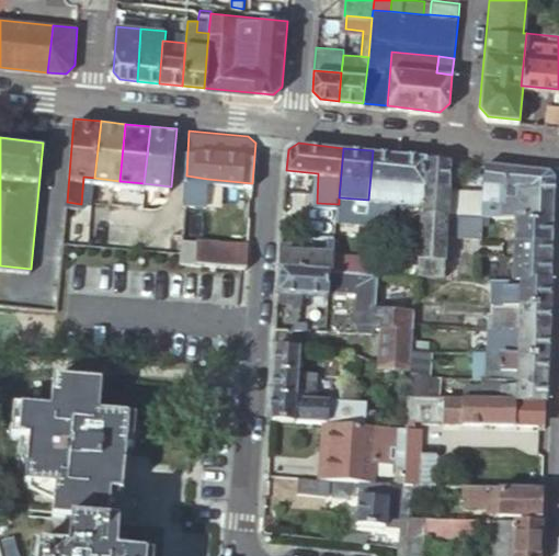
[(397,180),(400,154),(373,150),(368,200),(372,201),(372,211),(391,213),(394,211),(395,202),(400,203),(402,180),(397,180)]
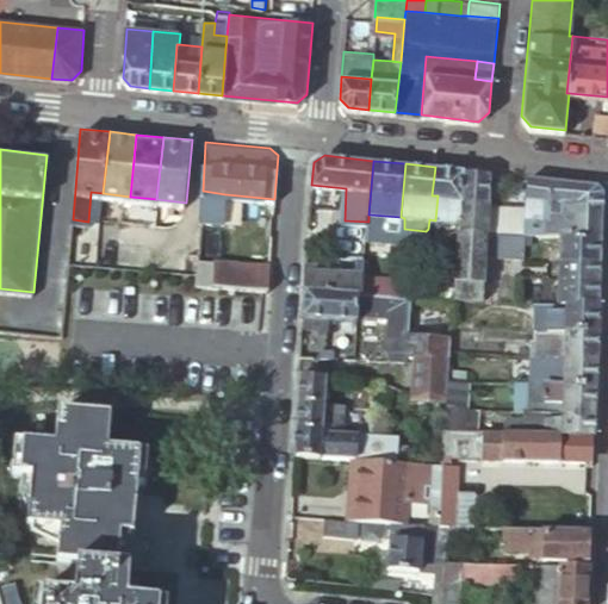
[(465,169),(435,167),(432,195),(438,195),(435,220),(432,253),(459,255),(460,228),(465,169)]
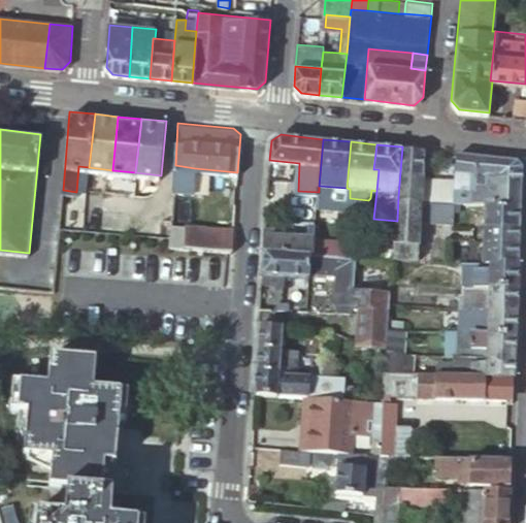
[(426,150),(402,146),(398,197),(422,198),(424,175),(426,150)]
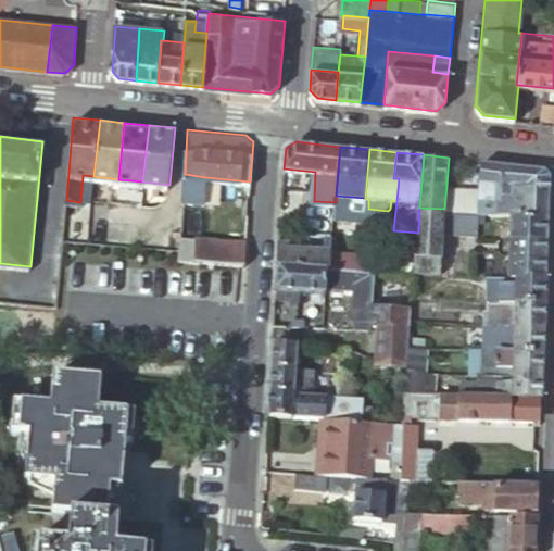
[(512,212),(549,213),(551,173),(545,166),(482,161),(480,186),(480,199),(495,200),(496,188),(502,188),(501,211),(512,212)]
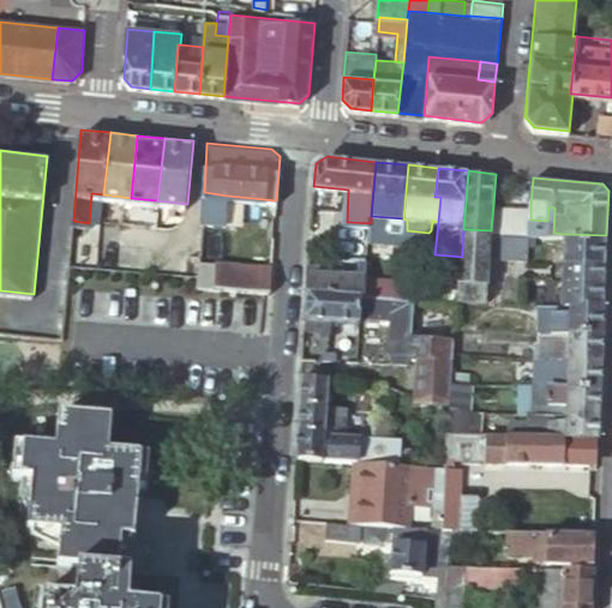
[(227,196),(204,192),(202,222),(226,223),(227,196)]
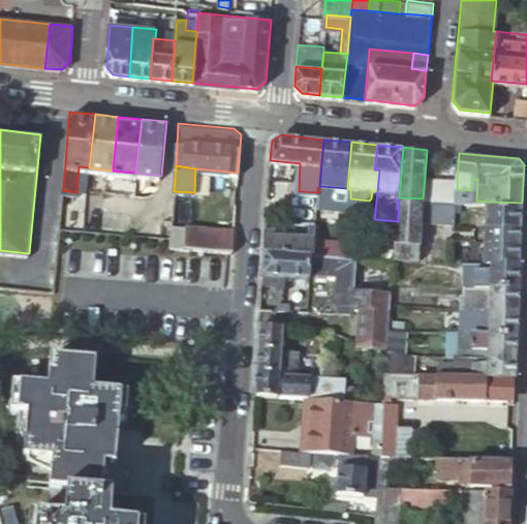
[(425,176),(423,198),(438,198),(455,199),(456,199),(457,189),(457,177),(425,176)]
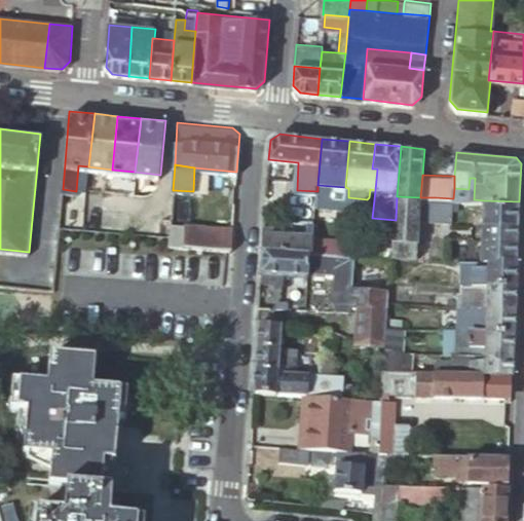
[(454,188),(453,198),(474,199),(475,178),(470,178),(469,189),(454,188)]
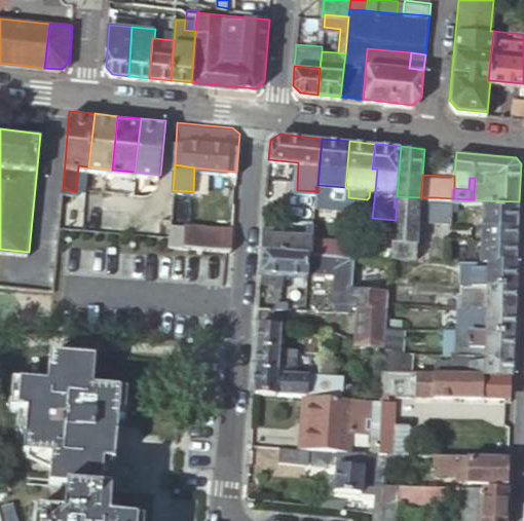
[(345,187),(317,185),(317,191),(316,206),(347,208),(348,197),(348,188),(345,187)]
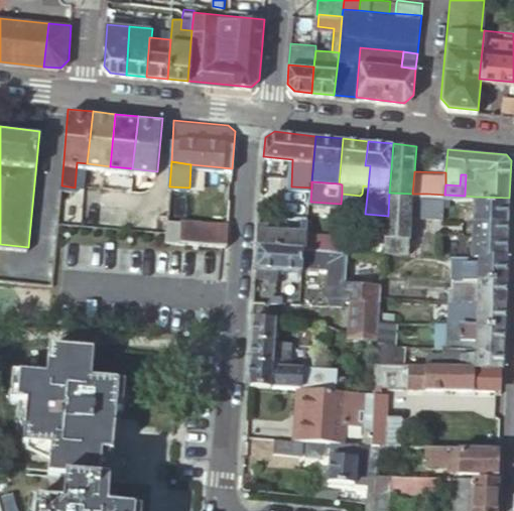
[(412,194),(389,193),(388,216),(388,219),(411,221),(412,194)]
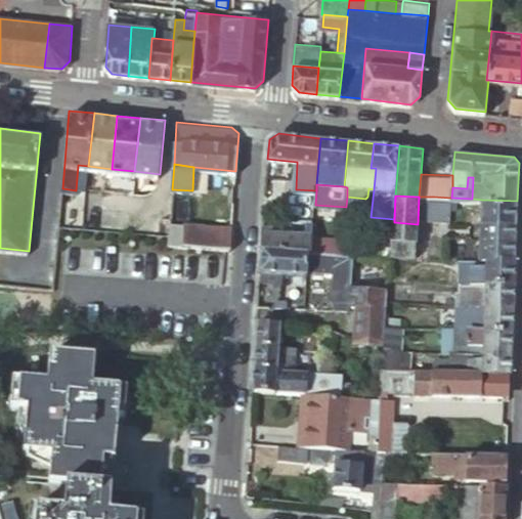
[(365,199),(347,197),(346,207),(366,209),(367,202),(365,199)]
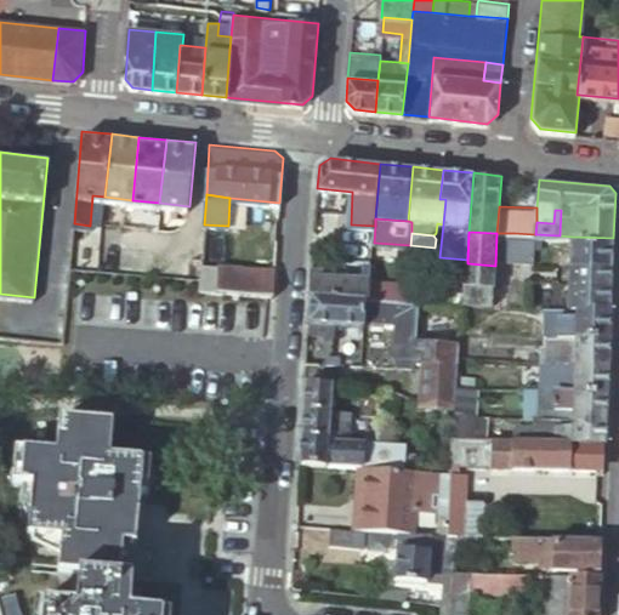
[(515,246),(533,249),(534,234),(515,233),(515,246)]
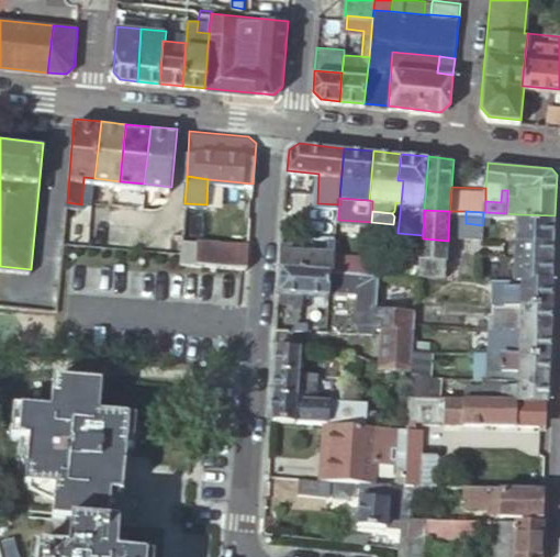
[(553,240),(555,215),(517,214),(516,238),(553,240)]
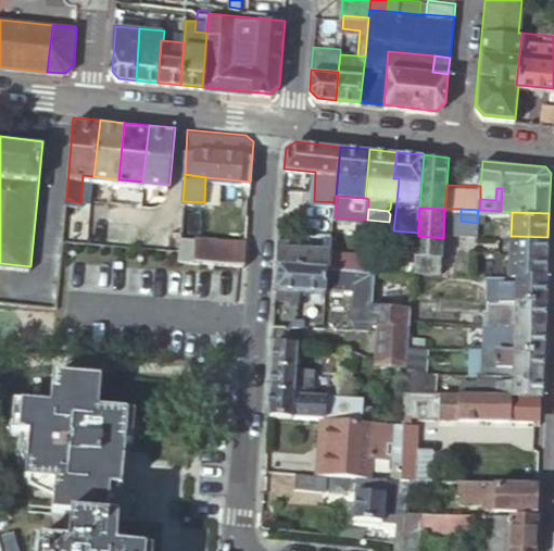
[(199,259),(246,263),(247,237),(201,233),(199,259)]
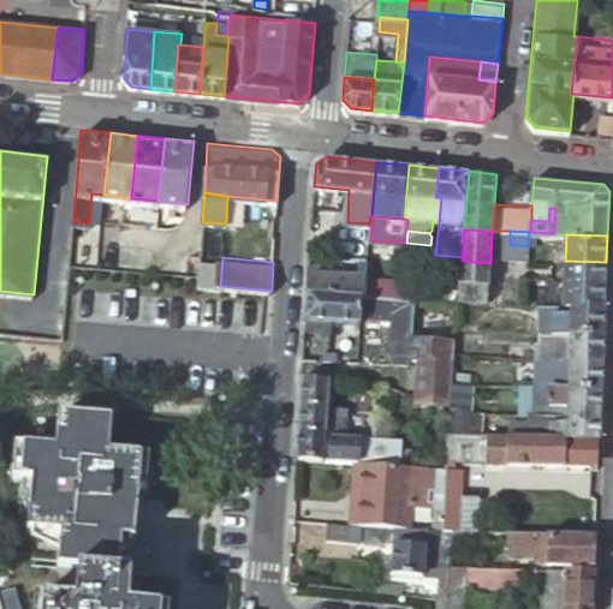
[(463,261),(459,298),(488,298),(491,263),(463,261)]
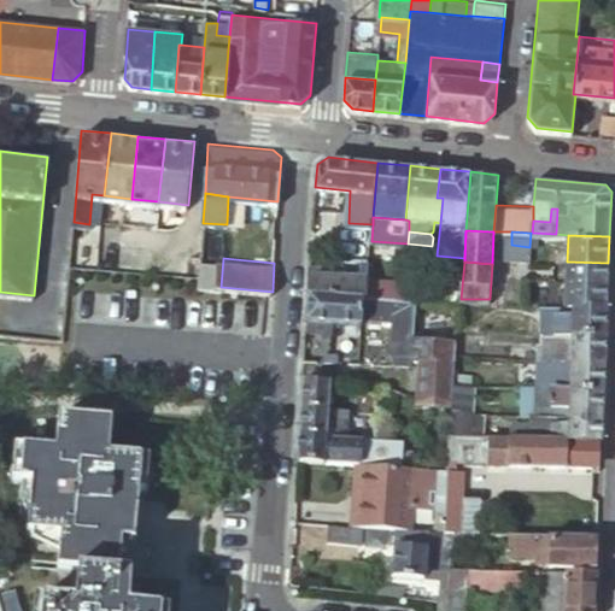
[(608,280),(608,263),(567,262),(566,277),(569,276),(570,278),(608,280)]
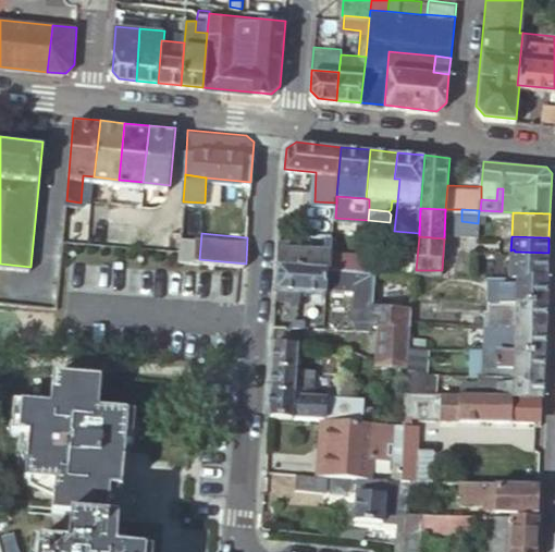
[(280,244),(279,262),(304,265),(330,267),(331,267),(333,249),(333,240),(327,240),(325,248),(280,244)]
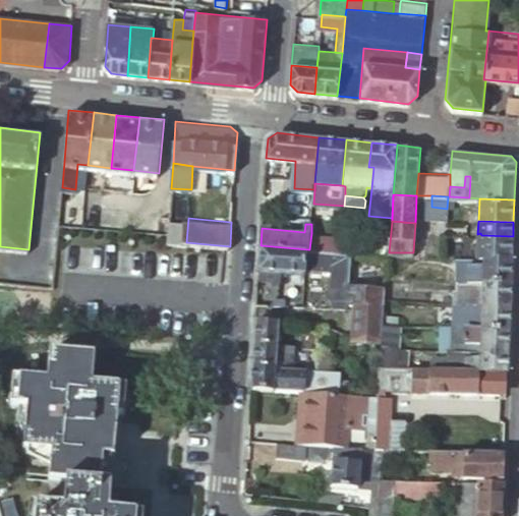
[(169,228),(168,240),(181,241),(182,230),(169,228)]
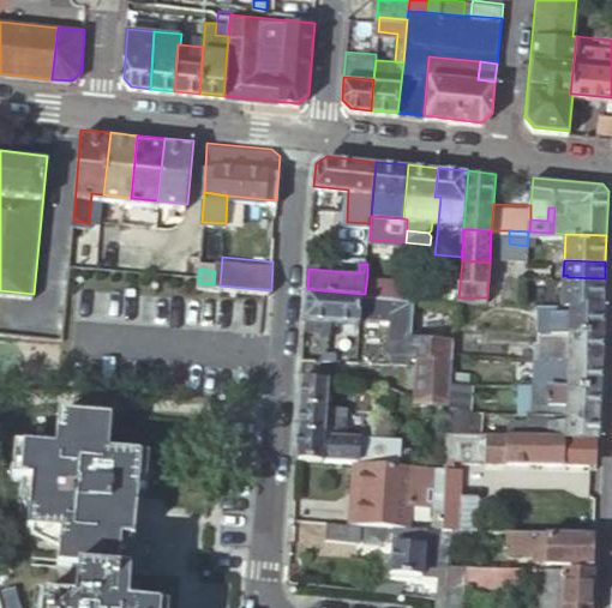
[(367,275),(365,294),(377,295),(379,277),(367,275)]
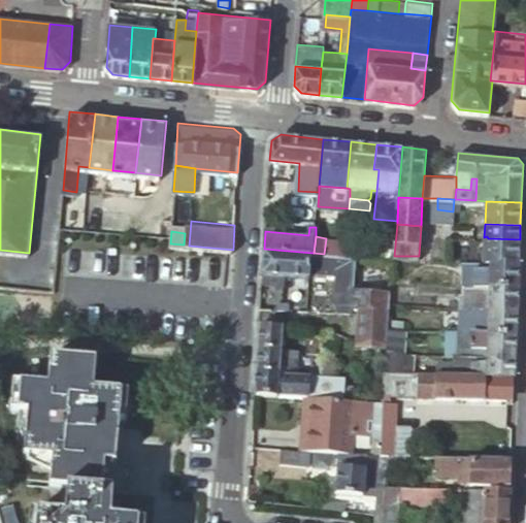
[(519,259),(520,239),(488,238),(487,236),(484,237),(483,258),(519,259)]
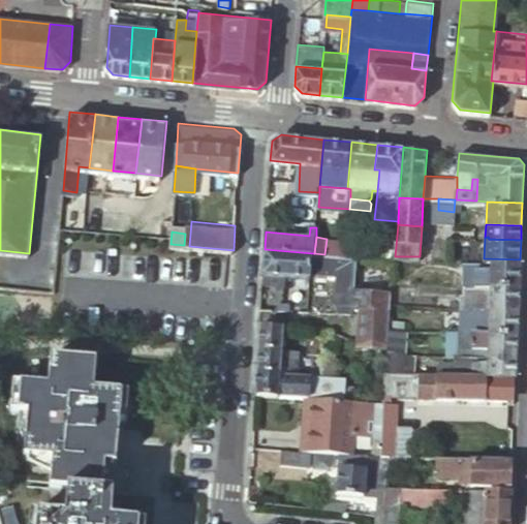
[(327,239),(324,254),(339,255),(341,240),(327,239)]
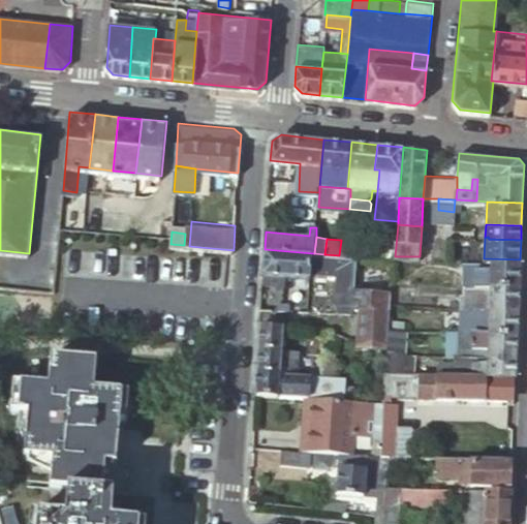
[(341,240),(339,255),(352,256),(354,241),(341,240)]
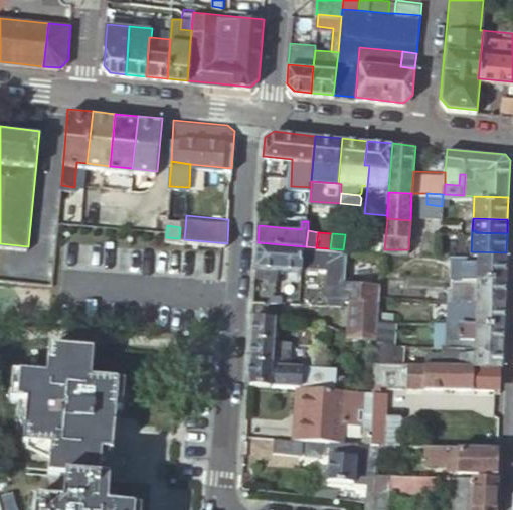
[(355,250),(361,250),(362,236),(352,235),(351,244),(356,244),(355,250)]
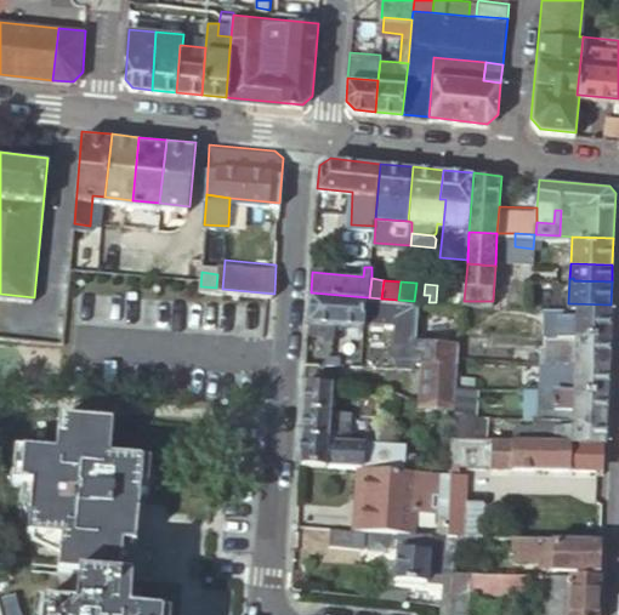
[(339,295),(311,292),(310,320),(313,320),(335,323),(339,295)]
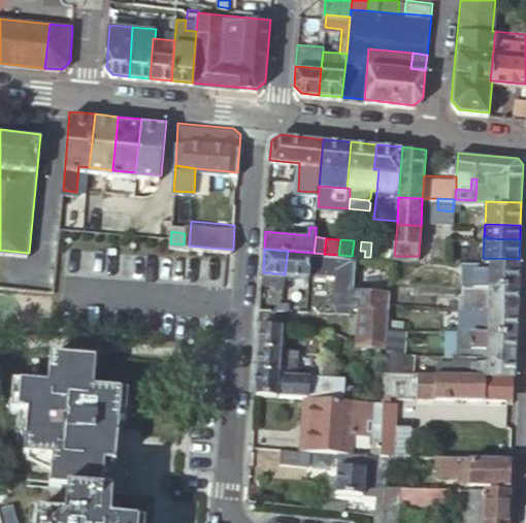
[(307,276),(310,276),(310,270),(313,253),(288,251),(285,274),(301,276),(301,282),(306,282),(307,276)]
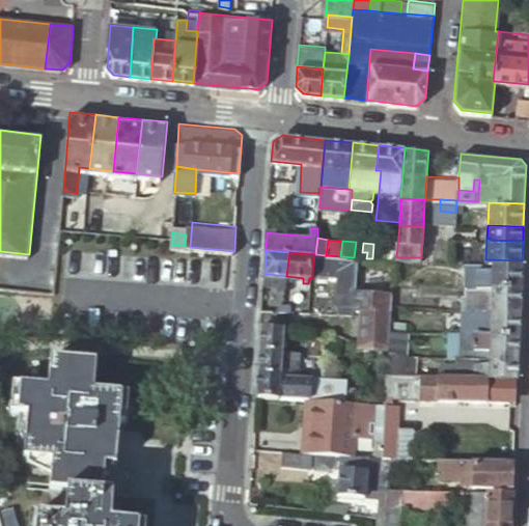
[(315,254),(314,254),(312,272),(339,274),(357,276),(358,257),(354,257),(340,256),(326,255),(315,254)]
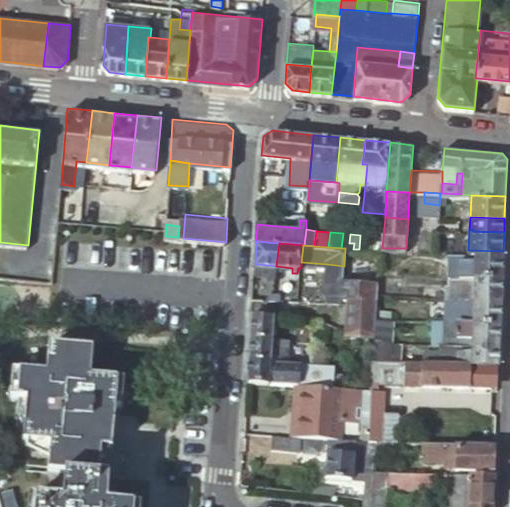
[(502,275),(503,251),(468,250),(450,249),(449,273),(461,273),(502,275)]
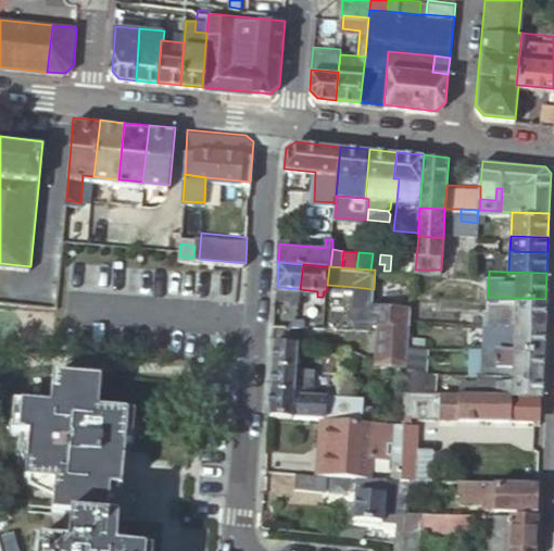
[(301,300),(300,289),(280,287),(279,298),(301,300)]
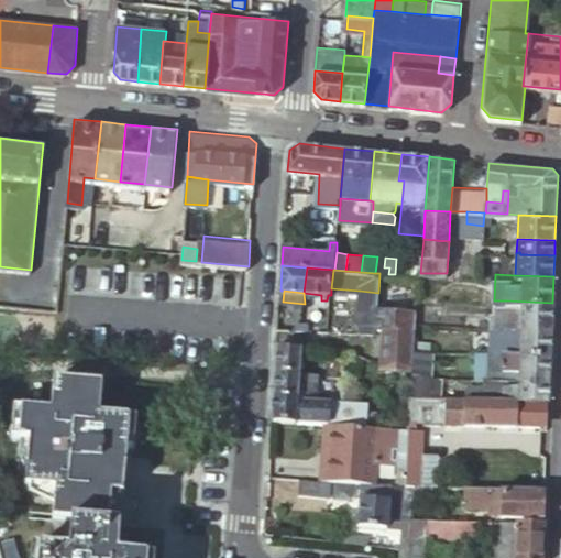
[(358,321),(359,331),(376,332),(376,327),(377,305),(378,293),(360,291),(358,321)]
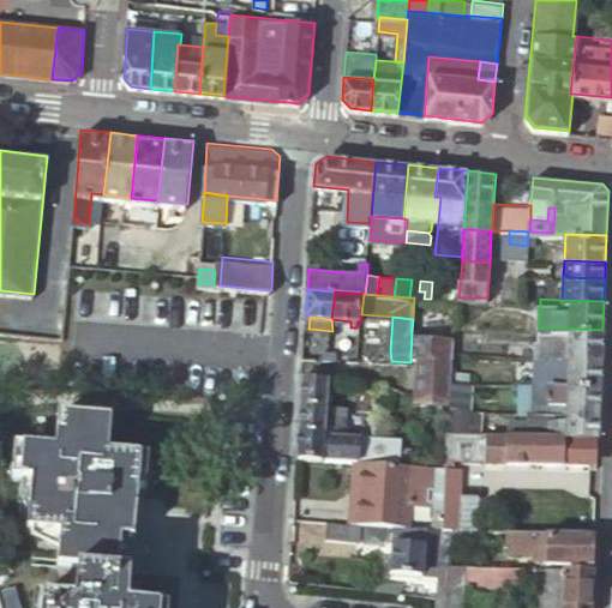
[(55,321),(54,333),(63,336),(64,321),(55,321)]
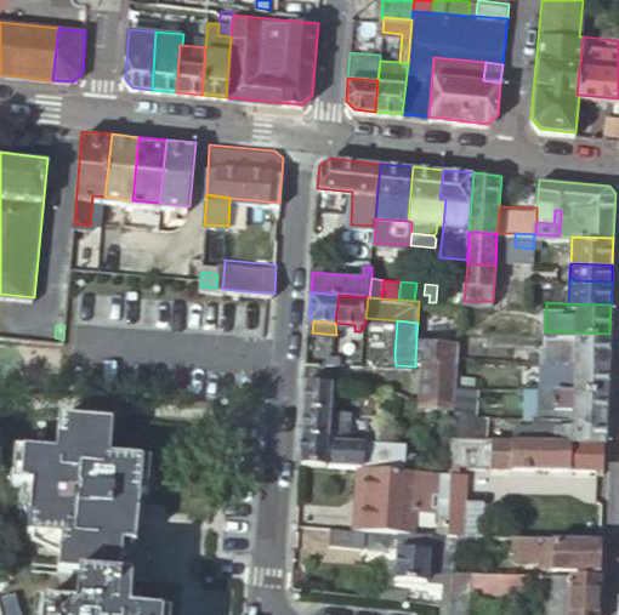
[(608,360),(609,334),(560,331),(560,348),(578,349),(577,359),(608,360)]
